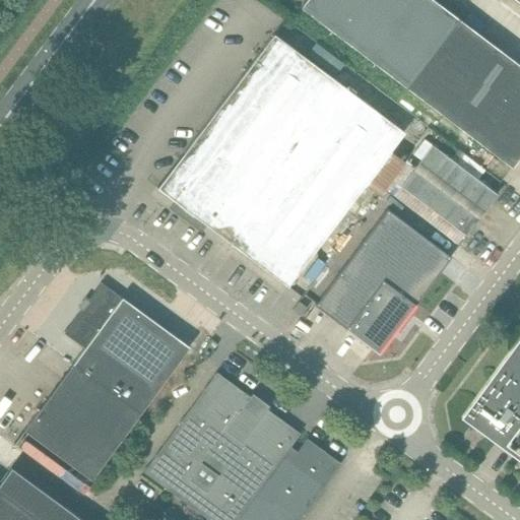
[(519,66),(432,0),(306,0),(301,7),(511,167),(519,154),(519,66)]
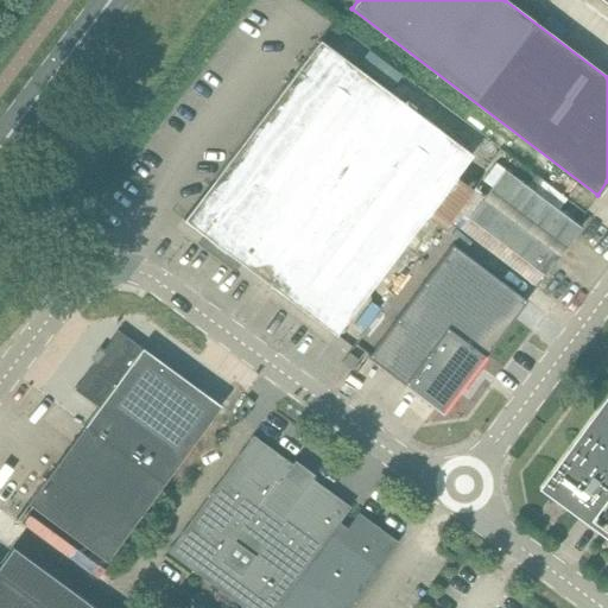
[(320,40),(184,220),(336,335),(472,154),(320,40)]
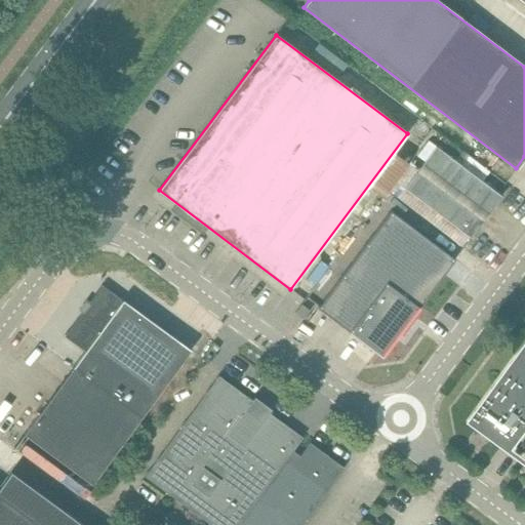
[(432,147),(402,189),(454,226),(471,238),(501,196),(485,184),(432,147)]
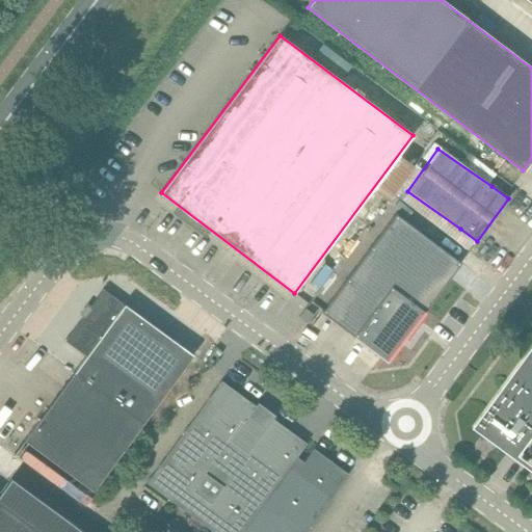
[(396,215),(323,312),(387,361),(459,263),(396,215)]
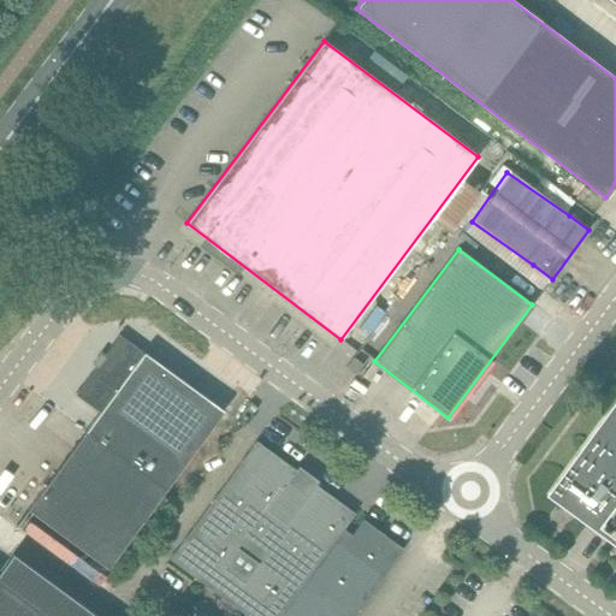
[(119,335),(76,395),(100,413),(86,432),(166,489),(209,431),(224,412),(119,335)]
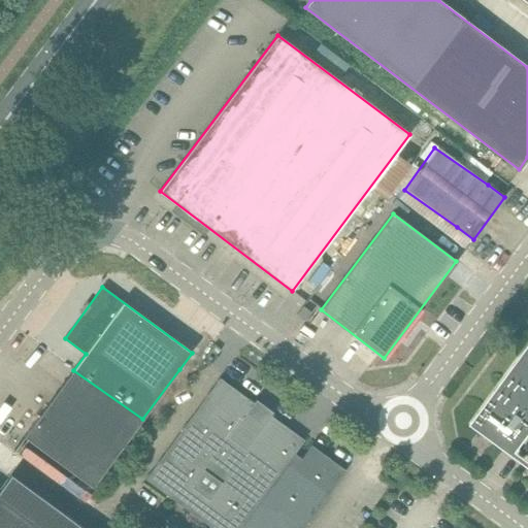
[(303,306),(297,315),(305,321),(311,312),(303,306)]
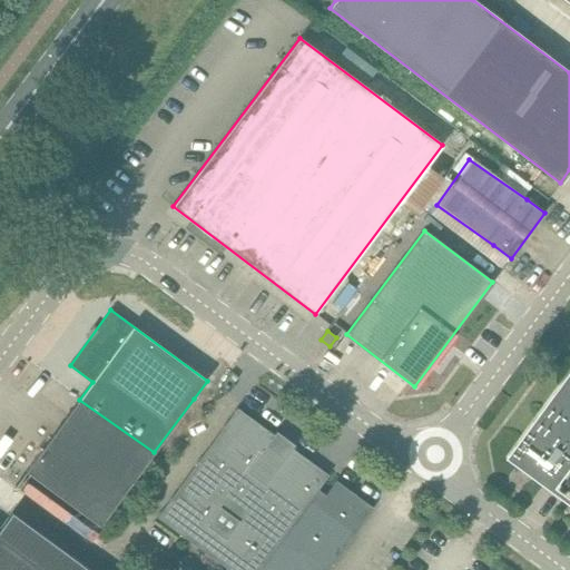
[(569,373),(507,460),(509,460),(510,458),(556,491),(569,471),(569,373)]
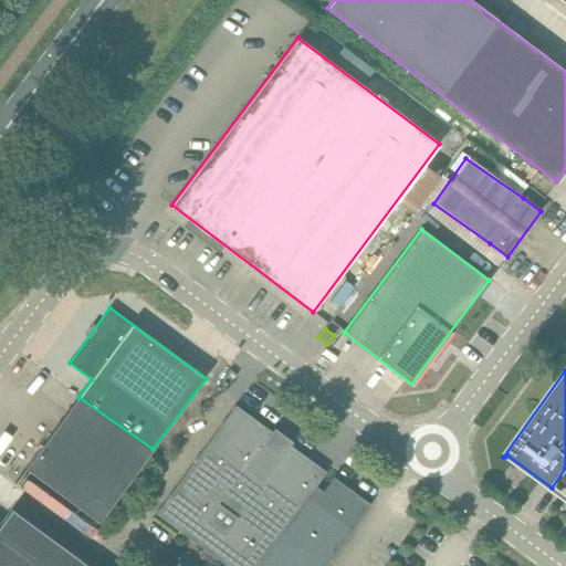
[(79,397),(27,469),(98,522),(153,449),(79,397)]
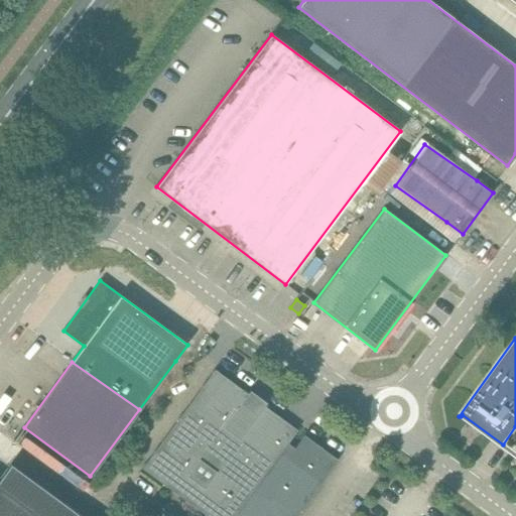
[(215,370),(142,469),(207,515),(249,515),(307,437),(304,435),(294,448),(288,443),(297,430),(215,370)]
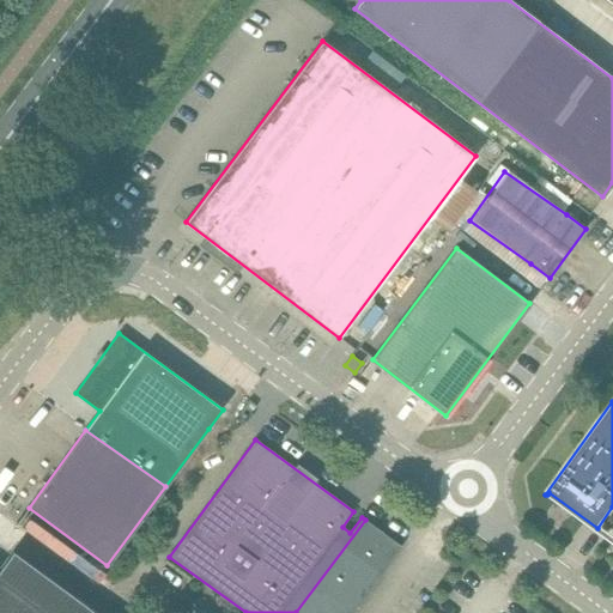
[(352,612),(401,546),(365,520),(296,612),(352,612)]
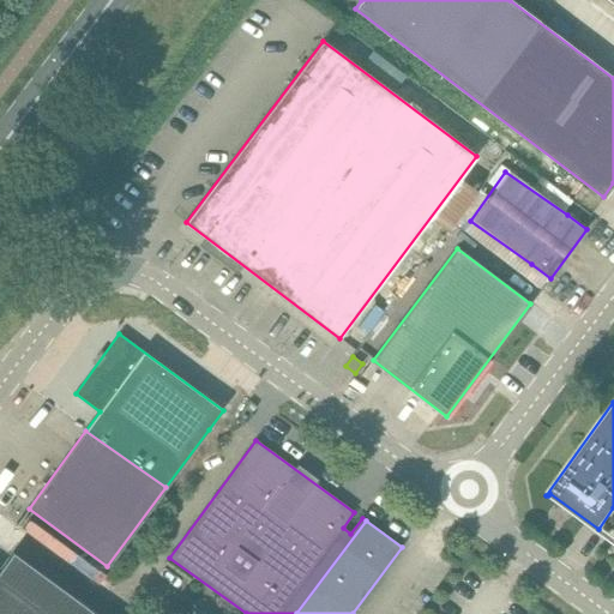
[(0,613),(96,613),(13,553),(0,570),(0,613)]
